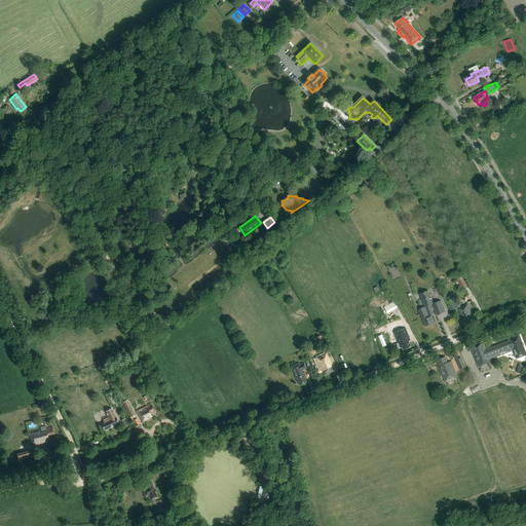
[(470,288),(463,277),(458,280),(463,289),(465,288),(466,290),(470,288)]
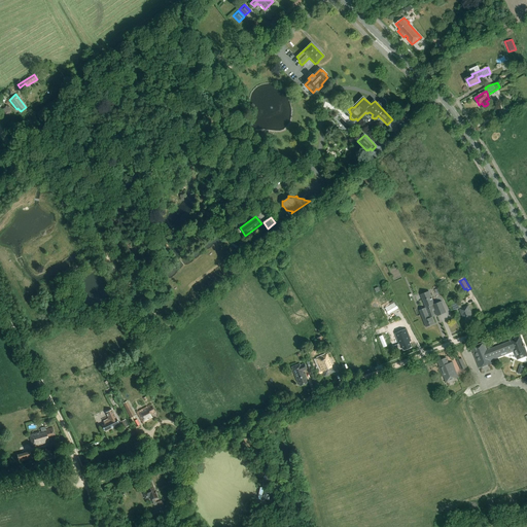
[(425,308),(419,311),(420,313),(426,327),(435,323),(432,315),(433,314),(433,310),(434,309),(437,316),(447,313),(442,302),(434,304),(429,291),(420,294),(425,308)]
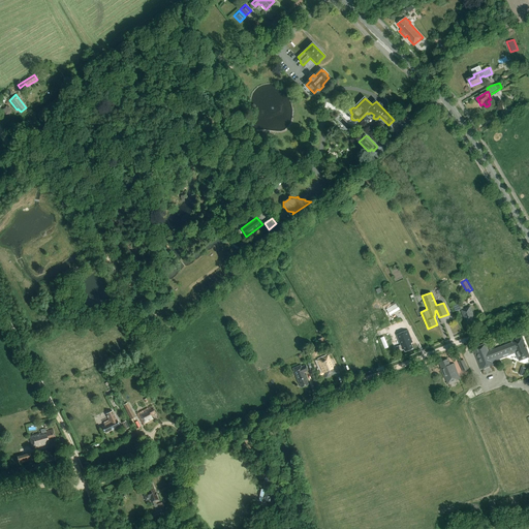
[(392,305),(393,306),(387,309),(391,316),(401,310),(397,304),(396,303),(392,305)]
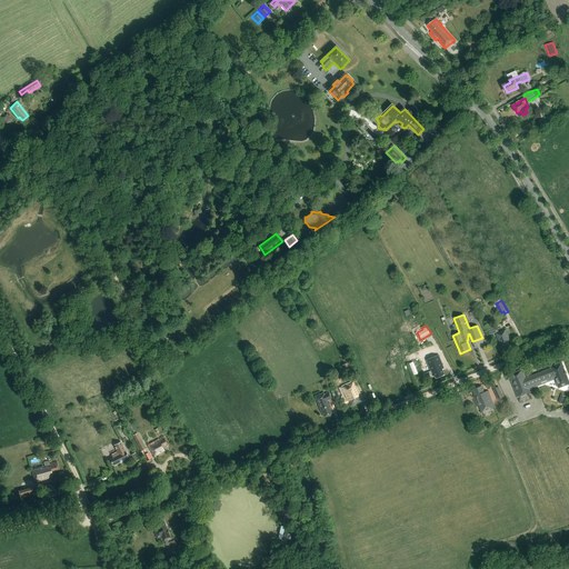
[(506,330),(496,335),(499,343),(500,342),(502,347),(510,345),(508,340),(509,339),(507,336),(508,336),(506,330)]
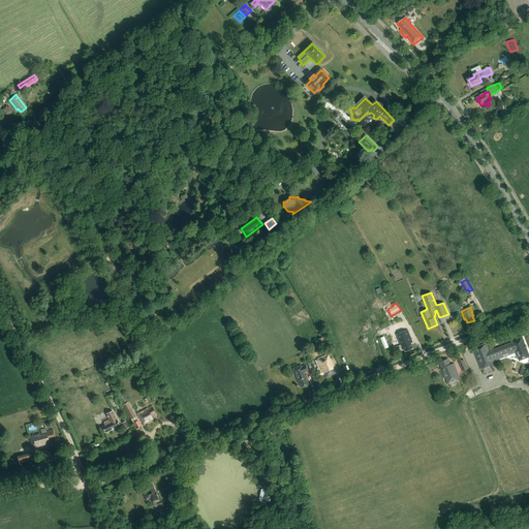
[(400,347),(396,348),(397,351),(401,349),(402,349),(402,350),(404,349),(405,352),(413,348),(411,343),(412,342),(408,331),(397,336),(401,347),(400,347)]
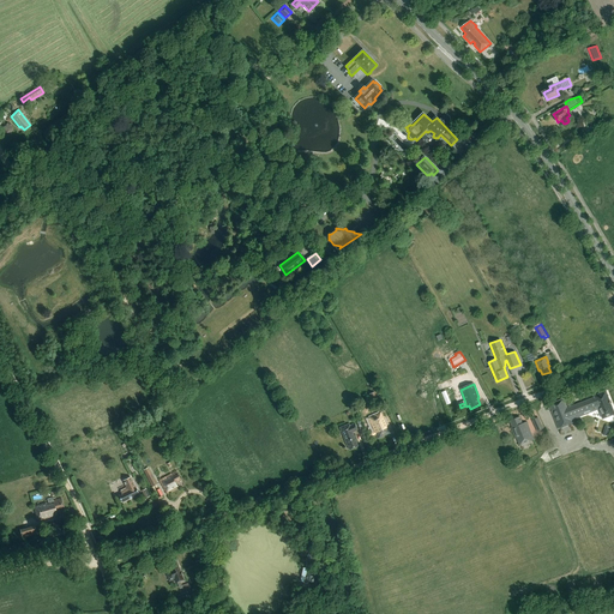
[(564,398),(549,404),(552,411),(558,428),(573,423),(572,420),(599,409),(602,419),(613,414),(613,410),(612,403),(611,403),(609,399),(606,390),(593,395),(594,397),(567,408),(564,398)]
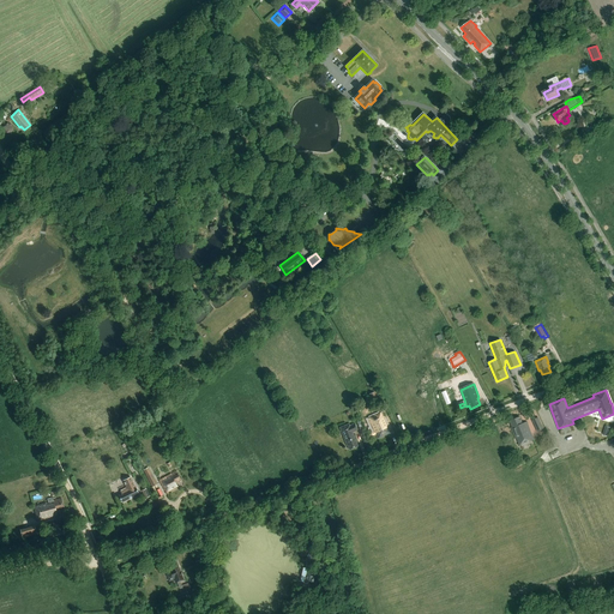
[(381,413),(368,419),(374,432),(369,434),(369,437),(375,434),(377,439),(389,434),(386,429),(389,428),(381,413)]
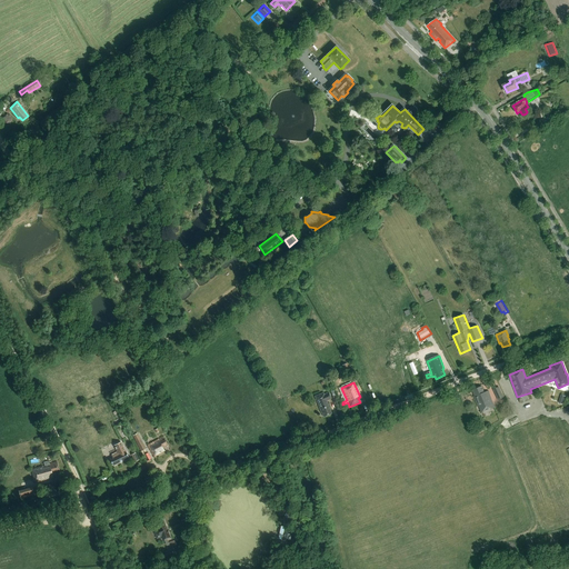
[(485,392),(481,386),(473,389),(476,396),(475,396),(480,412),(495,407),(488,391),(485,392)]
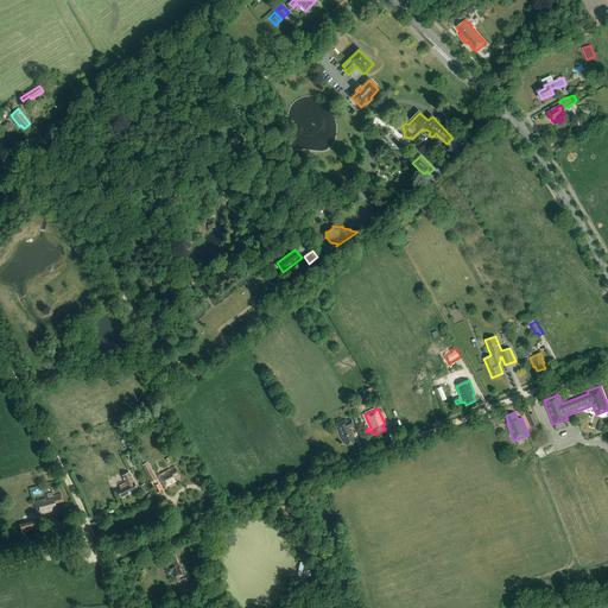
[(340,432),(344,442),(347,445),(354,442),(349,429),(354,426),(352,419),(347,422),(346,420),(337,424),(341,431),(340,432)]
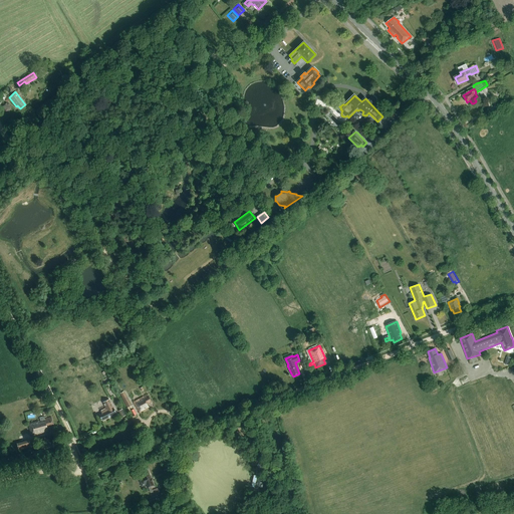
[(508,355),(505,362),(511,364),(513,357),(508,355)]
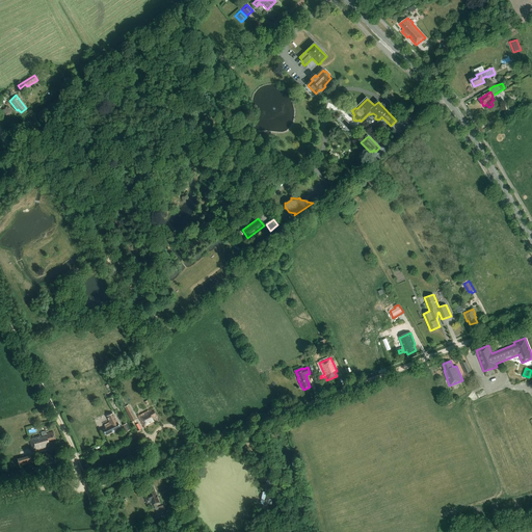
[(136,420),(128,405),(125,407),(128,414),(127,414),(132,422),(136,420)]
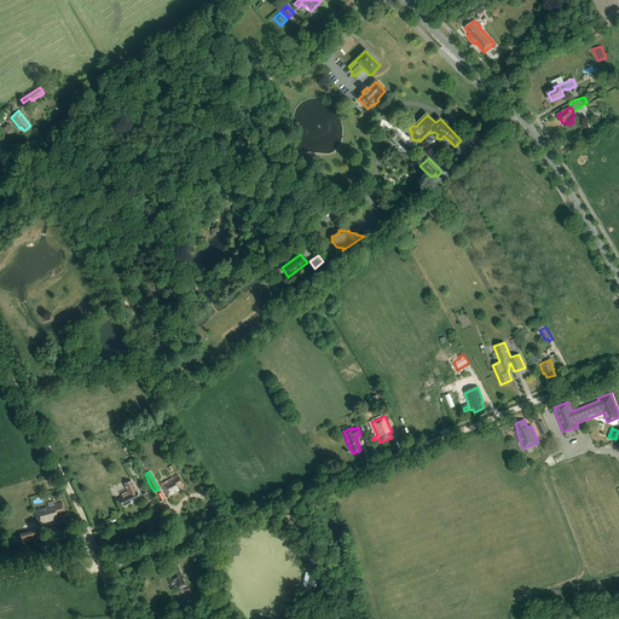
[(178,475),(161,485),(168,497),(180,491),(178,487),(183,484),(178,475)]
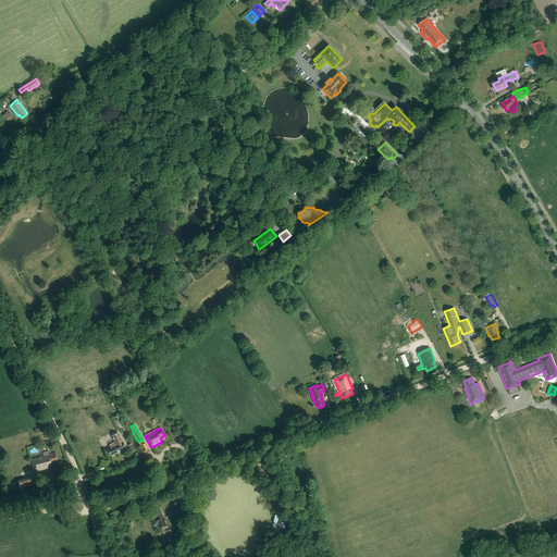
[(110,446),(111,448),(108,449),(111,456),(126,448),(123,442),(119,433),(112,436),(115,444),(110,446)]
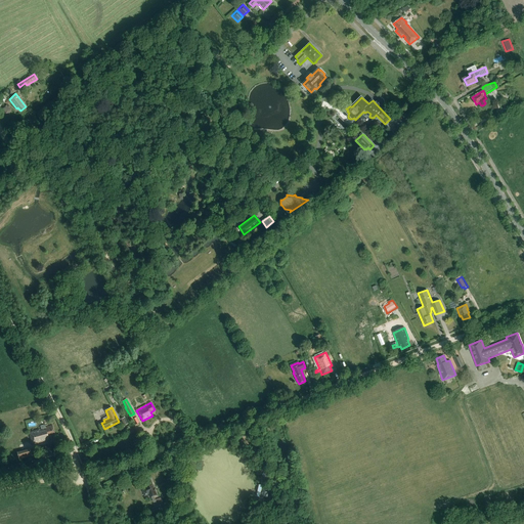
[(40,431),(40,429),(29,432),(33,446),(49,441),(48,436),(55,434),(53,426),(46,428),(45,425),(41,426),(42,430),(40,431)]
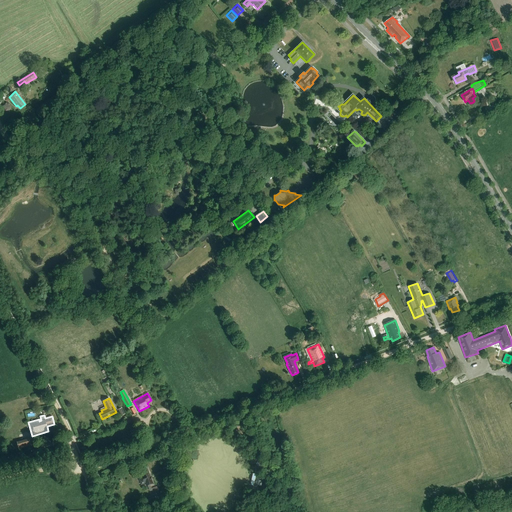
[(28,438),(16,442),(19,449),(30,445),(28,438)]
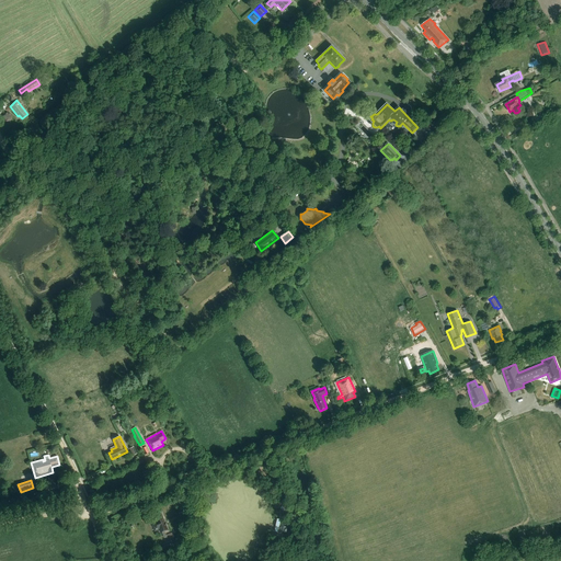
[(153,515),(156,519),(151,522),(155,531),(160,529),(160,533),(162,531),(164,538),(165,537),(168,541),(175,539),(172,533),(167,535),(164,530),(167,529),(161,513),(153,515)]
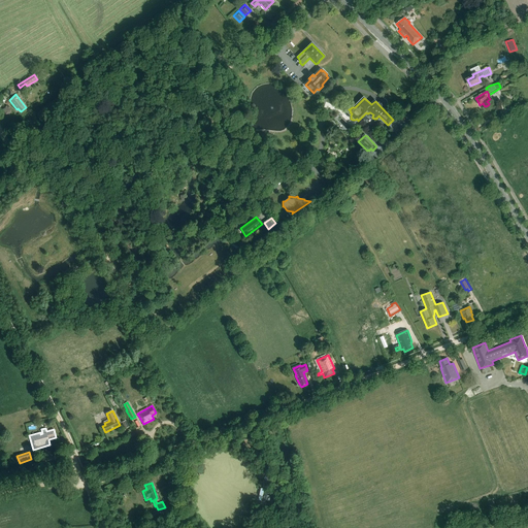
[(262,501),(268,502),(270,493),(269,492),(270,490),(266,489),(265,491),(264,491),(262,501)]
